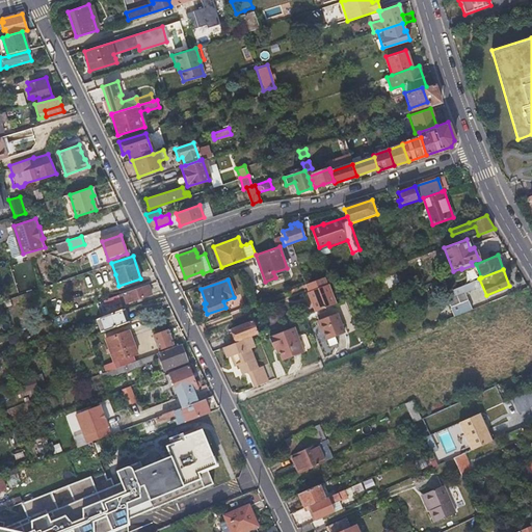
[(475,287),(474,284),(473,281),(443,293),(446,301),(447,300),(453,316),(472,309),(464,291),(475,287)]
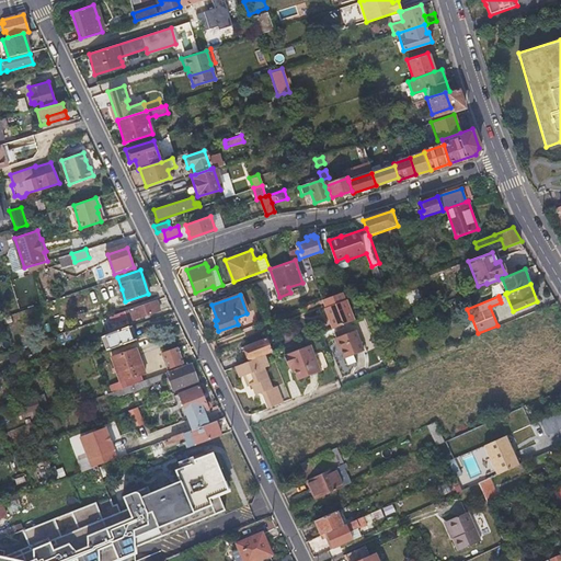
[(113,322),(119,320),(126,318),(128,321),(159,310),(156,299),(110,316),(113,322)]
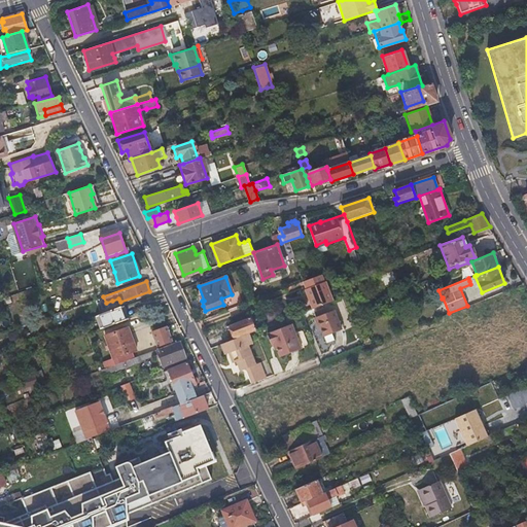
[(102,327),(114,323),(127,318),(121,307),(97,315),(102,327)]
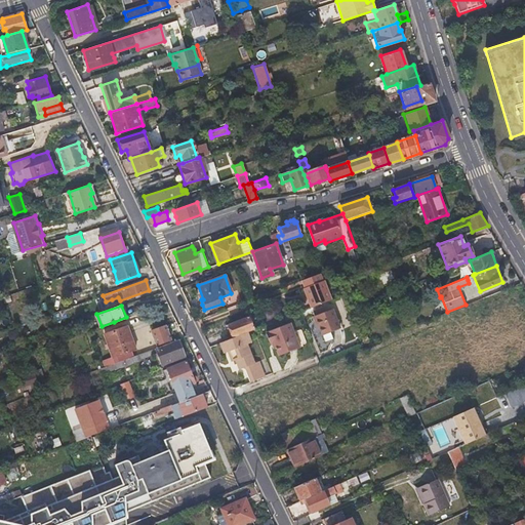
[(315,316),(319,325),(322,335),(340,328),(332,309),(315,316)]
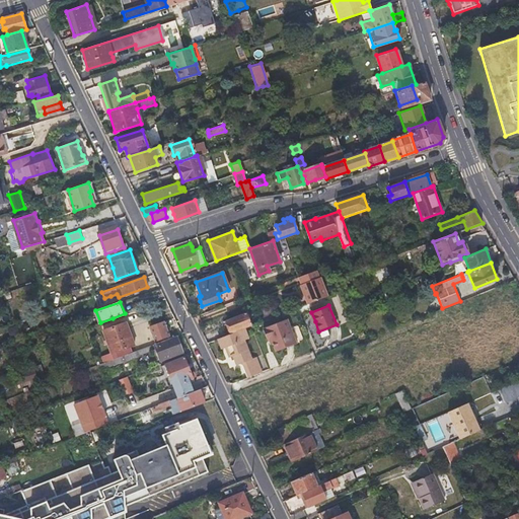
[(231,332),(241,328),(245,327),(250,325),(245,312),(226,319),(231,332)]
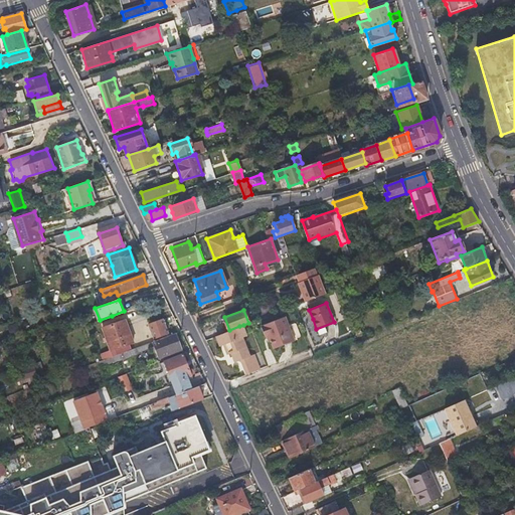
[(113,349),(123,345),(134,341),(126,319),(104,328),(113,349)]
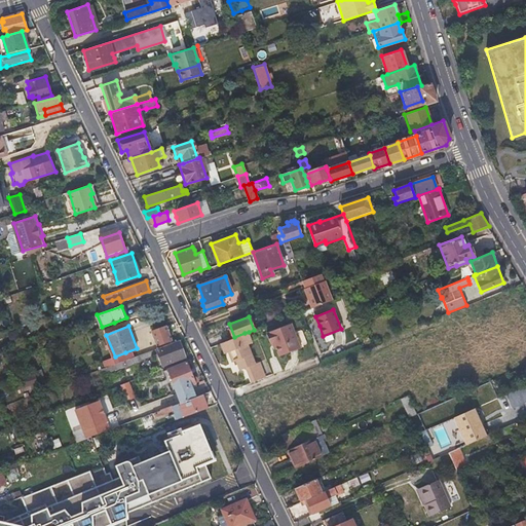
[(152,332),(154,338),(157,344),(171,340),(165,326),(152,332)]
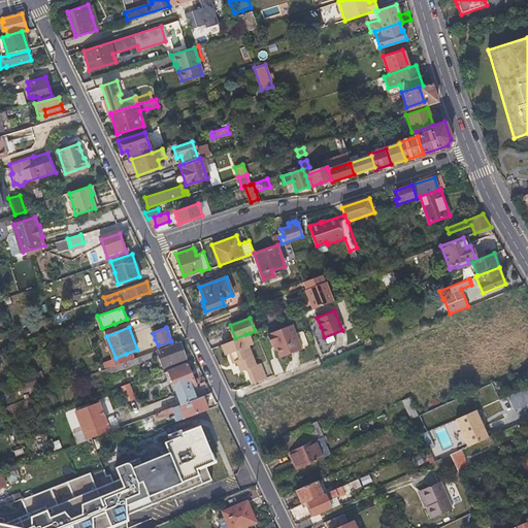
[(270,340),(272,345),(274,351),(291,344),(287,336),(282,338),(277,330),(265,334),(268,341),(270,340)]
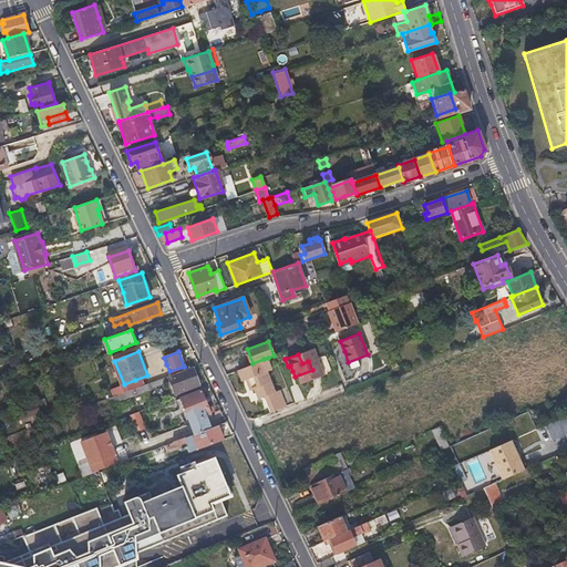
[(272,369),(268,358),(264,359),(253,363),(238,369),(243,380),(247,379),(251,390),(256,389),(259,398),(265,397),(270,412),(285,406),(278,390),(274,392),(266,371),(272,369)]
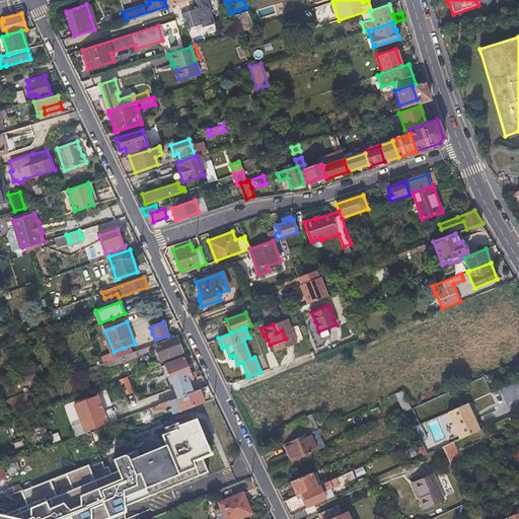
[(154,344),(157,352),(160,360),(182,352),(176,336),(154,344)]
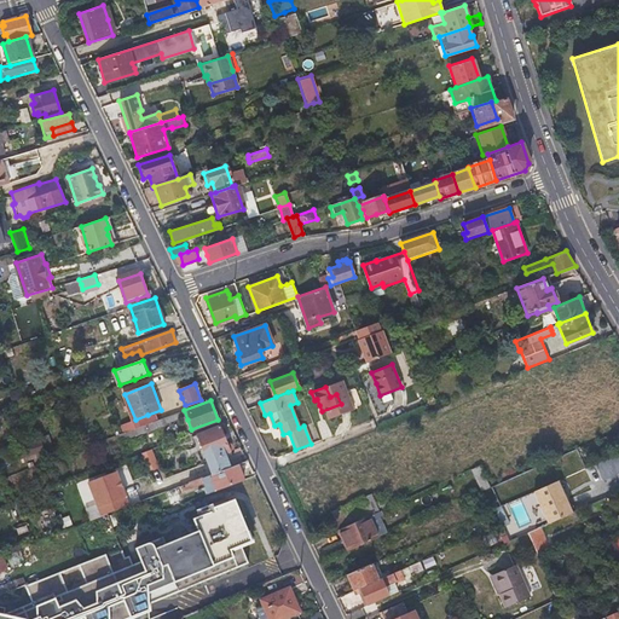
[(189,484),(217,473),(237,464),(248,461),(242,450),(224,456),(224,455),(229,452),(219,426),(196,435),(207,463),(184,472),(189,484)]
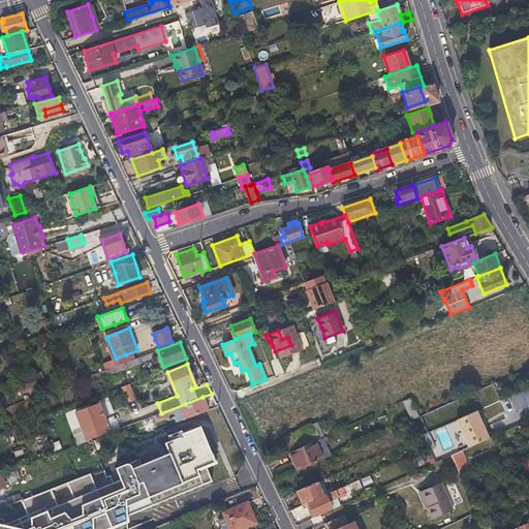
[(103,370),(104,373),(105,376),(119,371),(118,365),(103,370)]
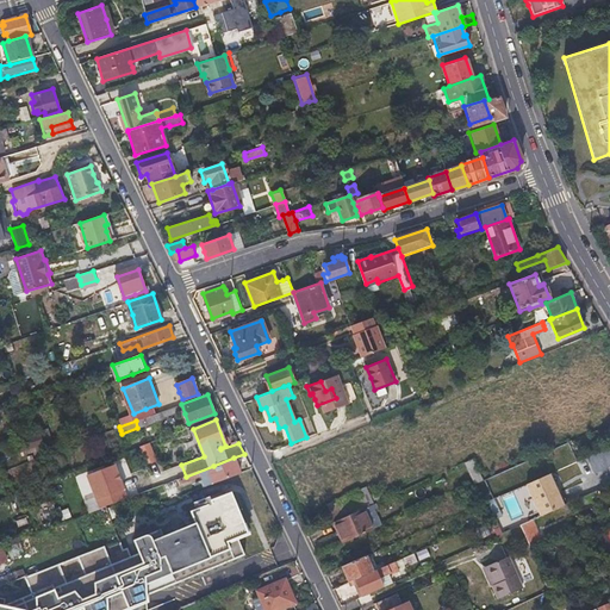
[(50,453),(54,452),(57,450),(48,428),(42,430),(50,453)]
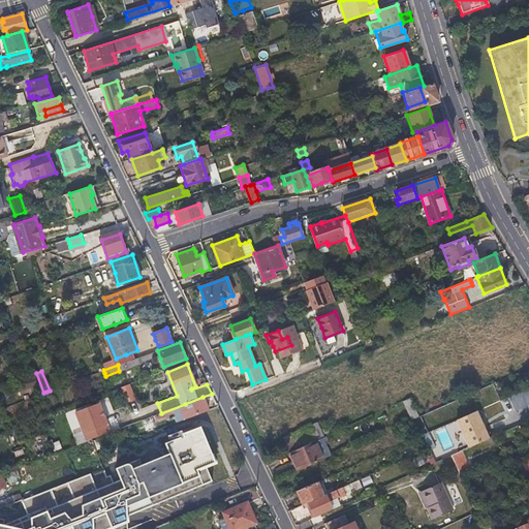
[(37,384),(34,375),(12,384),(17,393),(37,384)]
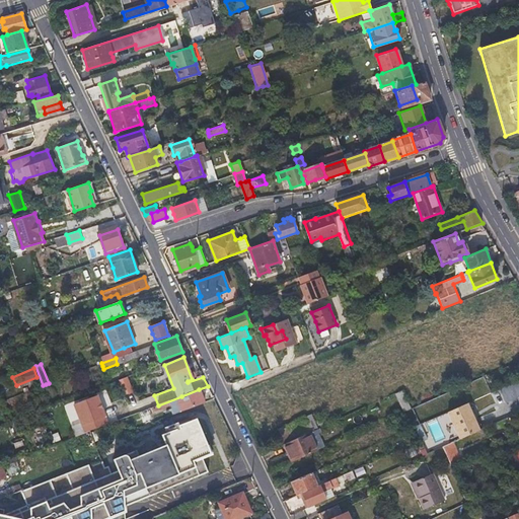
[(518,380),(499,389),(507,406),(518,400),(518,380)]
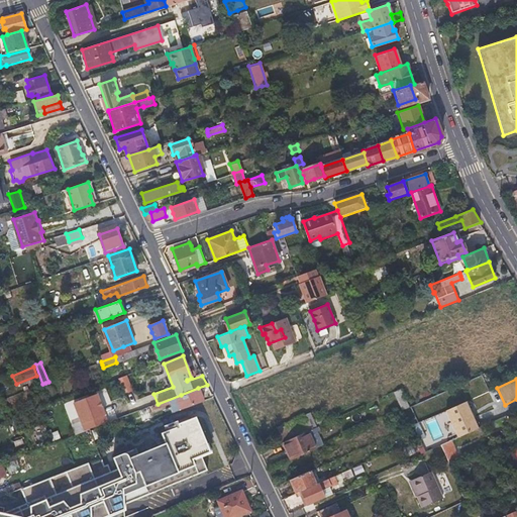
[(186,407),(203,401),(198,388),(181,395),(186,407)]
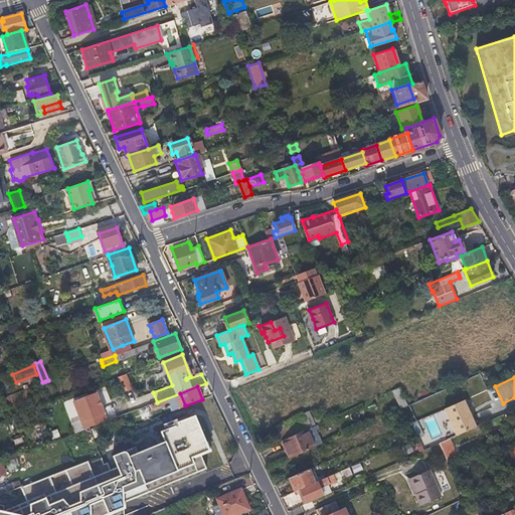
[(75,433),(110,420),(99,391),(64,403),(75,433)]
